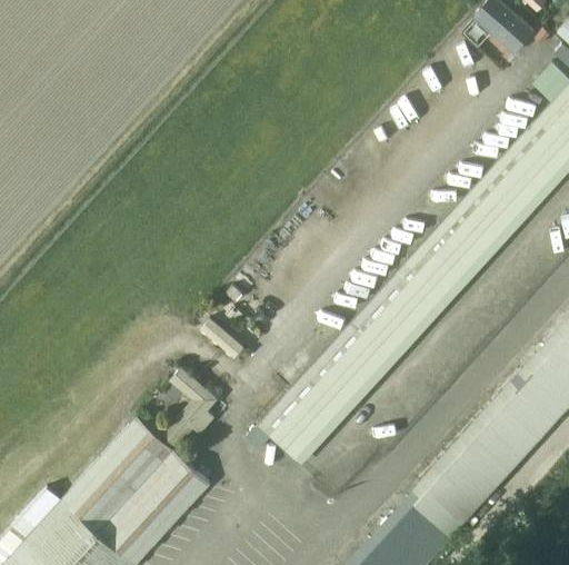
[(497,0),(489,0),(472,19),(512,55),(532,32),(497,0)]
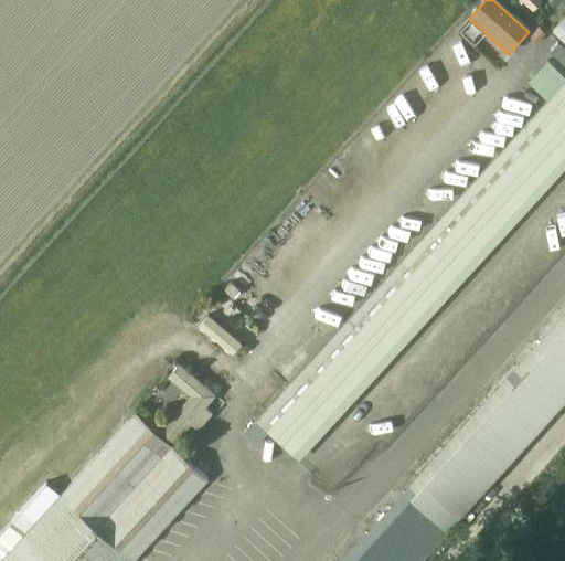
[(564,17),(553,31),(564,42),(564,17)]
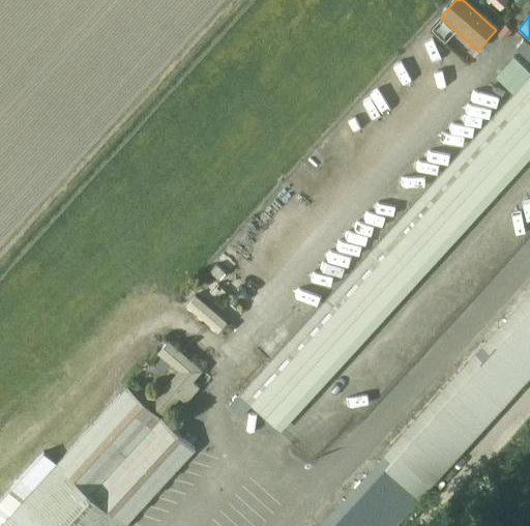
[(512,95),(269,363),(239,397),(252,408),(280,434),(529,158),(529,75),(512,59),(495,79),(512,95)]
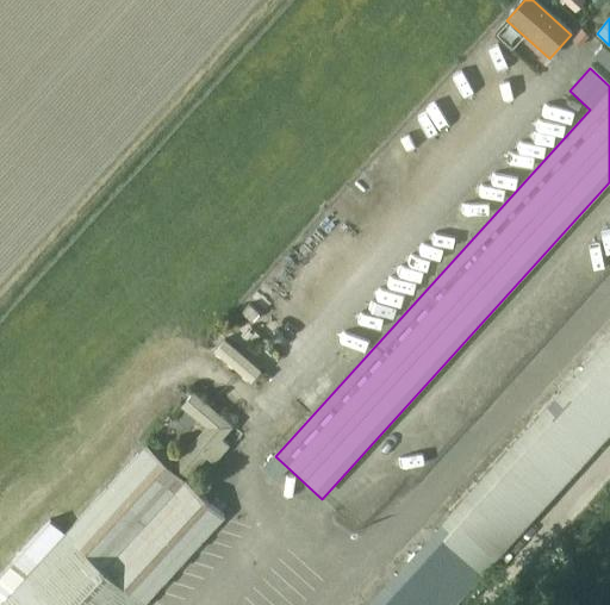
[(253,385),(265,372),(228,336),(216,350),(253,385)]
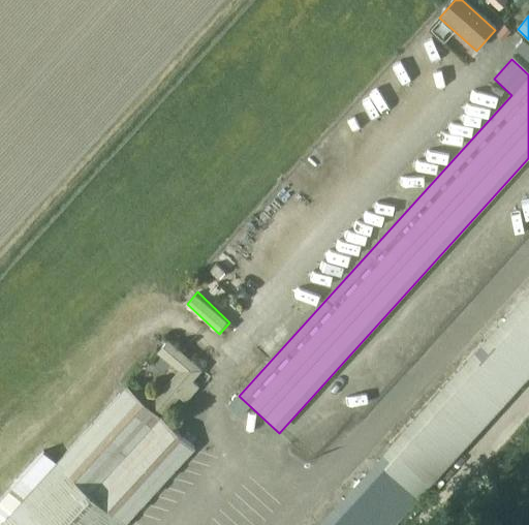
[(390,452),(322,524),(396,524),(528,379),(528,296),(389,451),(390,452)]
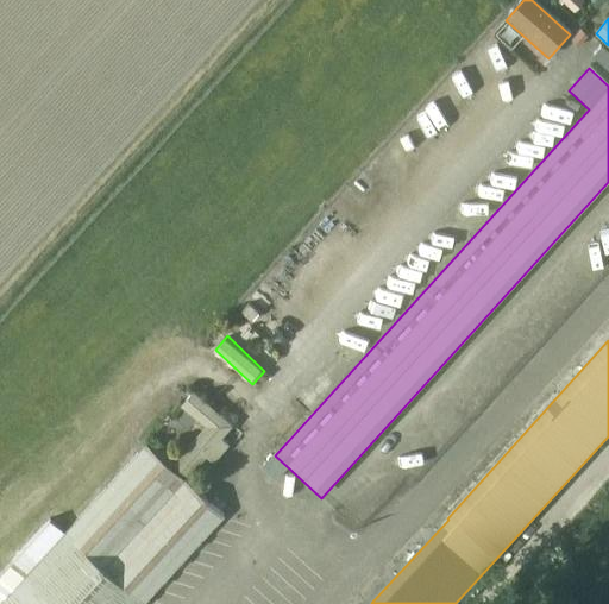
[(206,429),(171,470),(184,483),(205,459),(213,465),(228,447),(221,441),(232,428),(194,396),(186,401),(182,409),(206,429)]
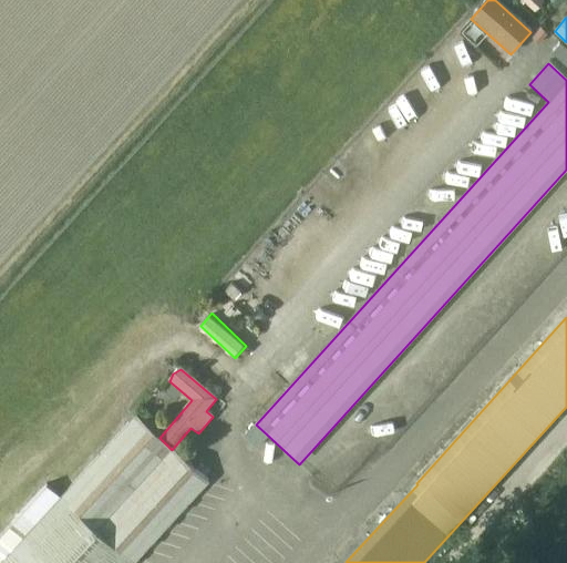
[(145,410),(138,419),(145,426),(153,418),(145,410)]
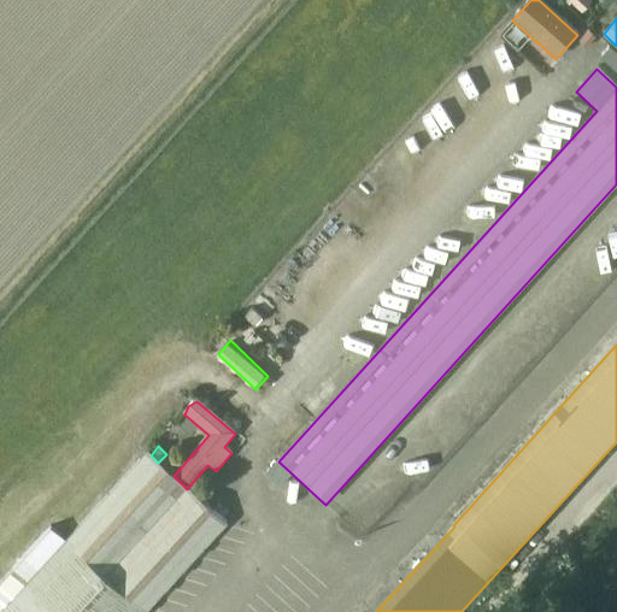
[(148,611),(228,527),(187,489),(174,476),(158,463),(151,455),(147,453),(65,542),(51,529),(0,583),(0,611),(148,611)]
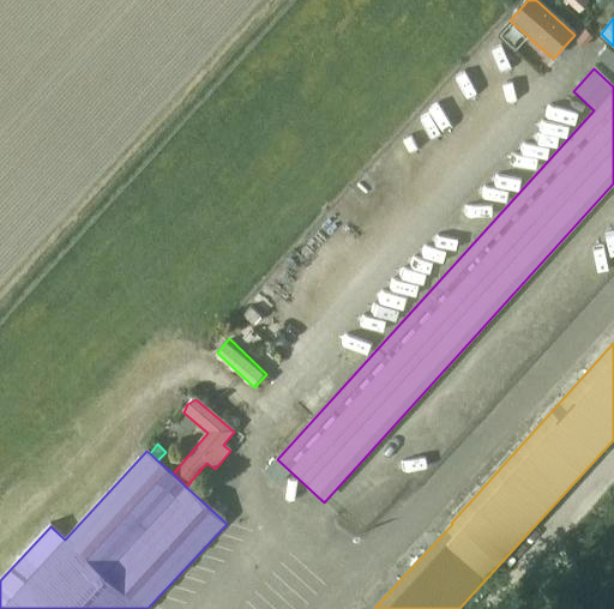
[(292,472),(277,459),(264,474),(293,499),(302,487),(289,475),(292,472)]
